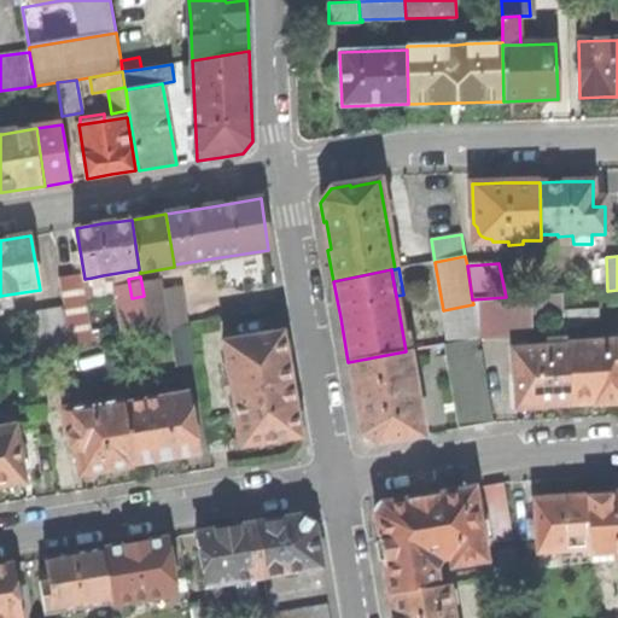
[(150,333),(168,330),(162,291),(159,279),(141,283),(144,296),(150,333)]
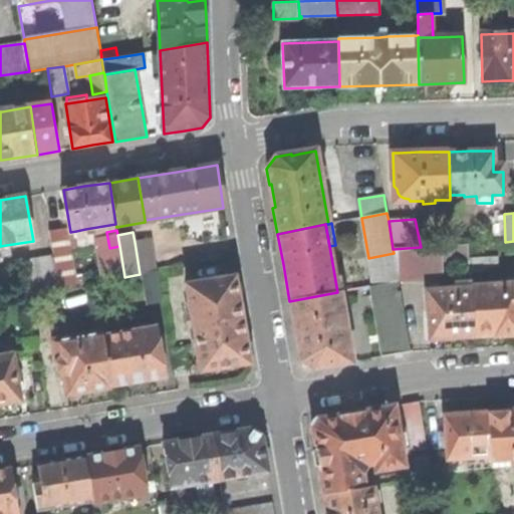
[(150,239),(135,242),(140,274),(145,273),(155,272),(150,239)]
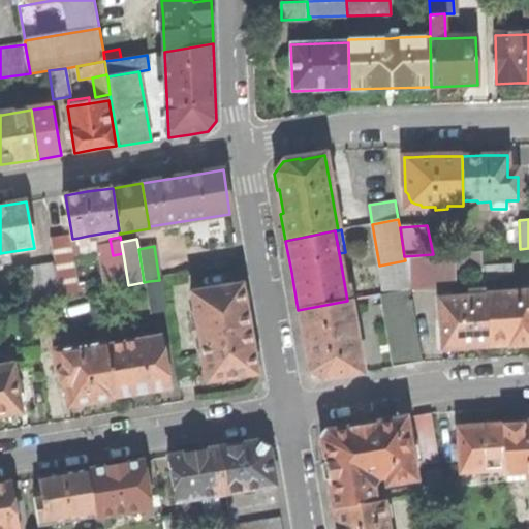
[(128,285),(123,253),(113,255),(111,255),(115,286),(128,285)]
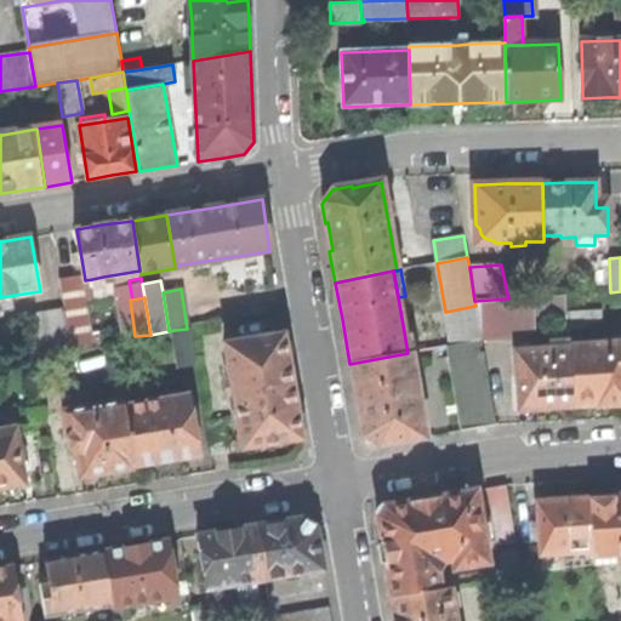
[(508,298),(474,301),(476,306),(480,339),(506,337),(505,332),(531,331),(529,297),(508,298)]
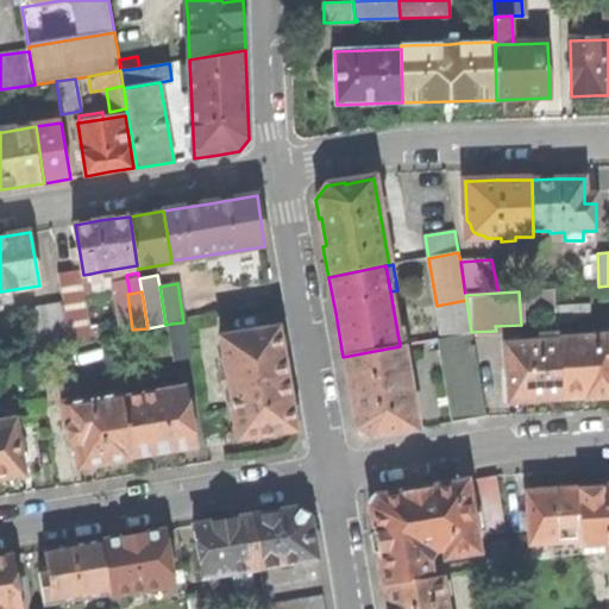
[(437,306),(441,339),(472,334),(471,332),(466,300),(437,306)]
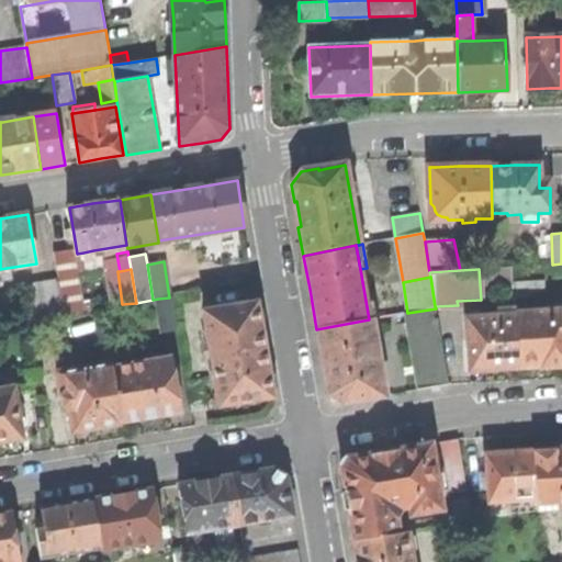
[(80,310),(75,279),(60,281),(65,312),(80,310)]
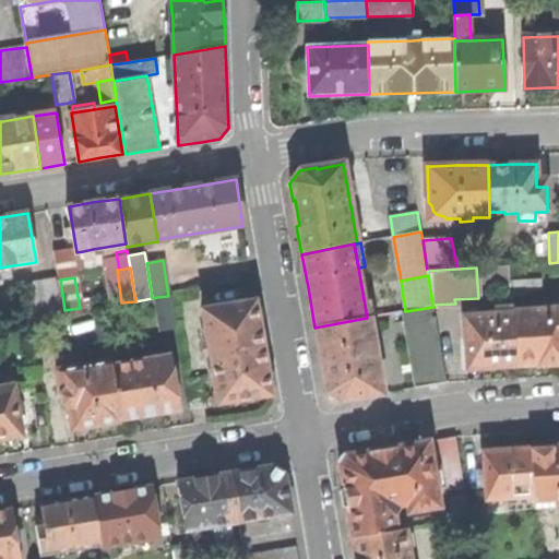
[(64,310),(60,280),(26,285),(32,318),(66,312),(64,310)]
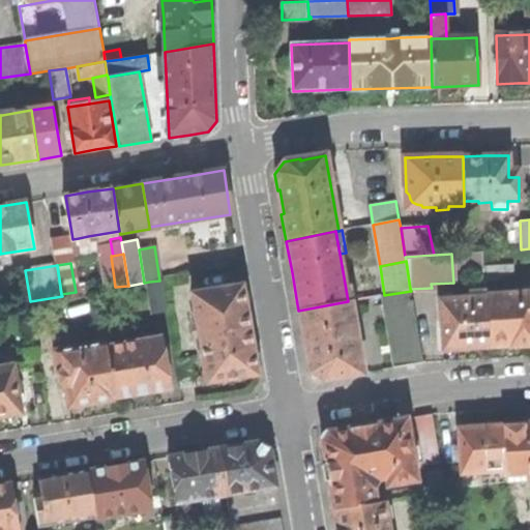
[(487,272),(488,286),(513,284),(512,271),(487,272)]
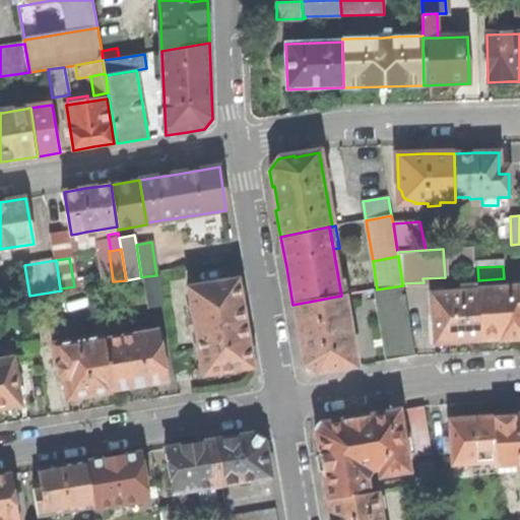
[(156,275),(146,276),(151,304),(166,302),(160,274),(156,275)]
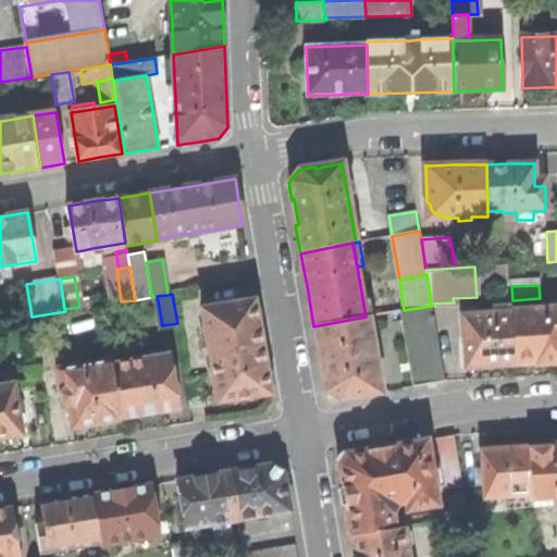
[(202,309),(218,401),(270,393),(262,346),(255,300),(202,309)]
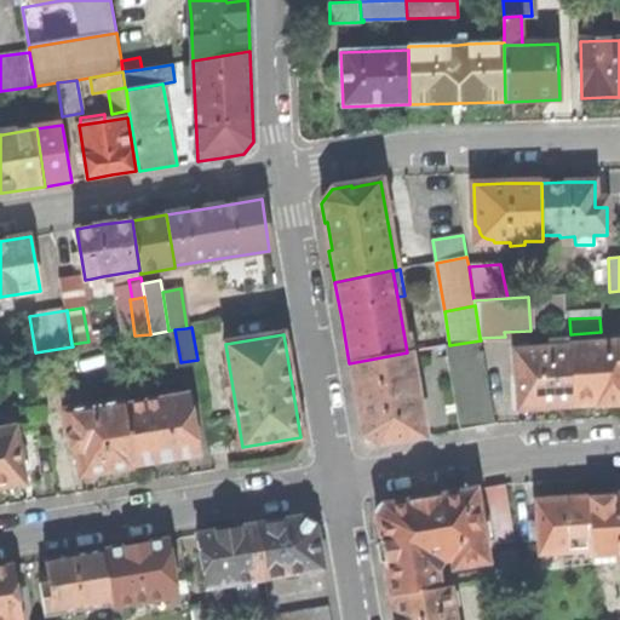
[(495,426),(481,340),(449,345),(448,345),(463,432),(495,426)]
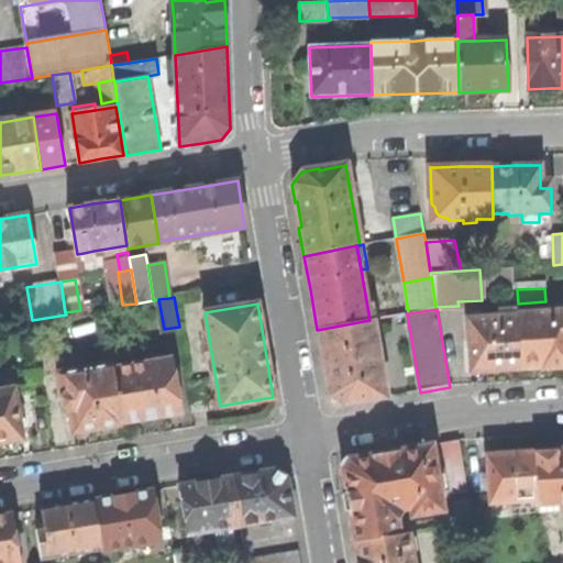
[(541,368),(541,371),(562,368),(562,310),(516,315),(516,316),(520,370),(541,368)]
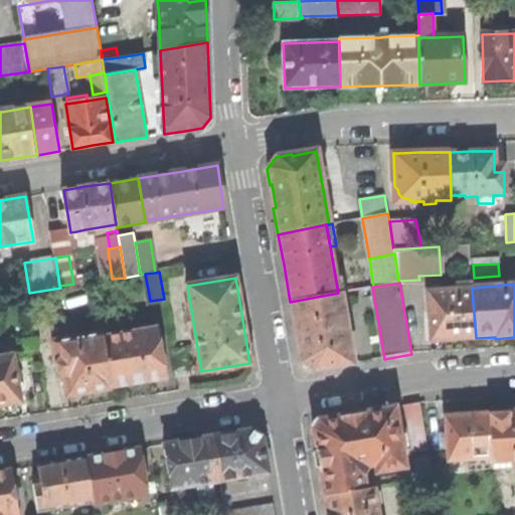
[(476,338),(472,289),(427,293),(432,342),(454,340),(476,338)]
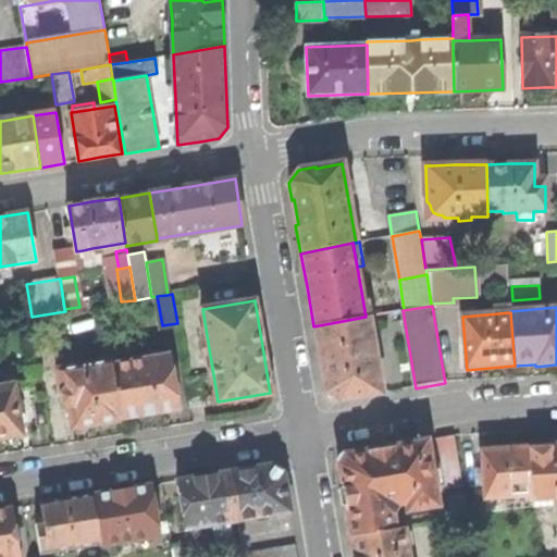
[(366,317),(313,326),(318,351),(320,350),(321,359),(324,376),(322,376),(325,392),(339,401),(383,394),(369,316),(366,317)]
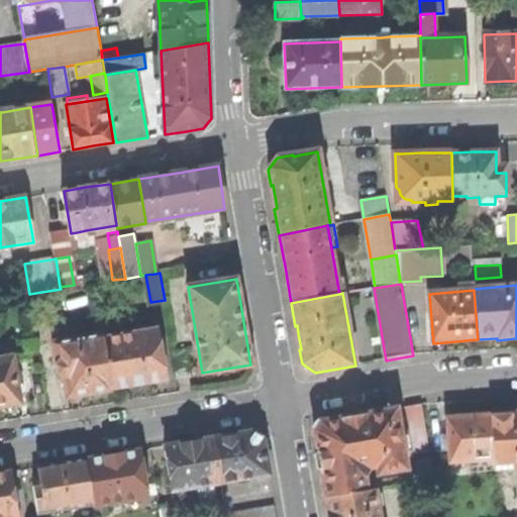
[(159,329),(104,337),(111,387),(140,383),(167,380),(159,329)]
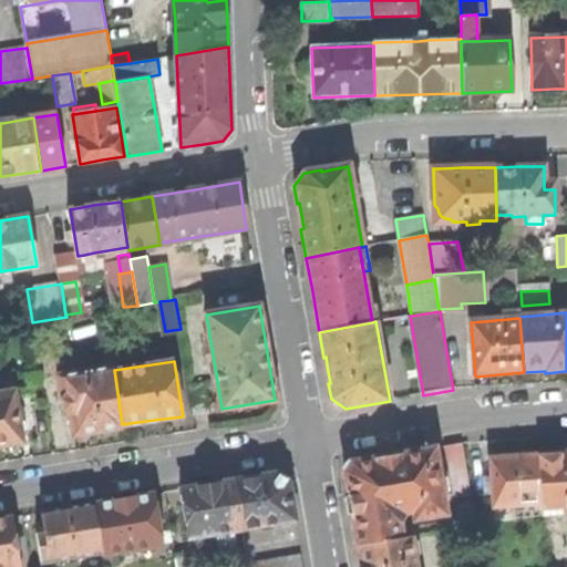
[(74,432),(80,431),(84,434),(95,433),(101,428),(110,426),(122,424),(114,370),(113,367),(60,374),(65,409),(71,413),(74,432)]
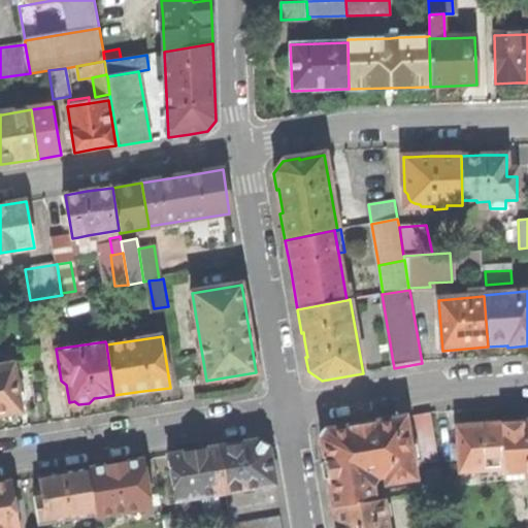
[(0,414),(6,419),(15,418),(18,410),(21,410),(12,364),(0,365),(0,414)]
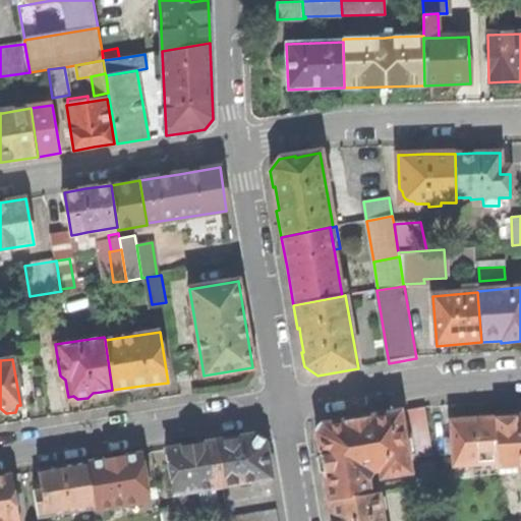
[(416,457),(418,457),(432,454),(424,409),(408,411),(416,457)]
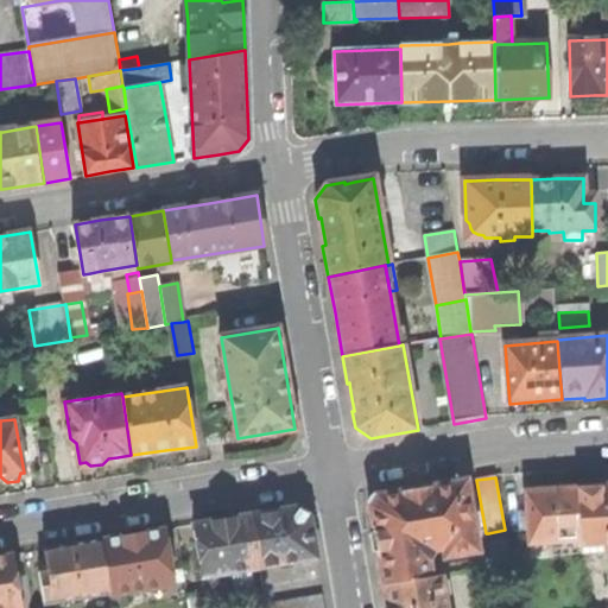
[(373,536),(381,587),(430,578),(428,562),(434,551),(443,549),(444,558),(476,552),(466,481),(379,496),(368,511),(373,536)]
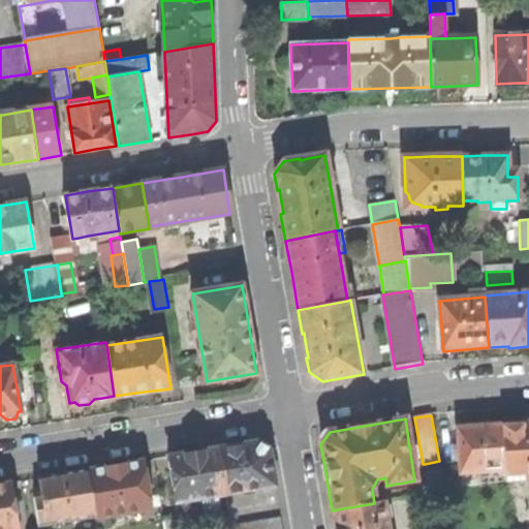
[(520,425),(501,426),(504,472),(504,476),(524,475),(524,480),(528,479),(528,423),(520,424),(520,425)]
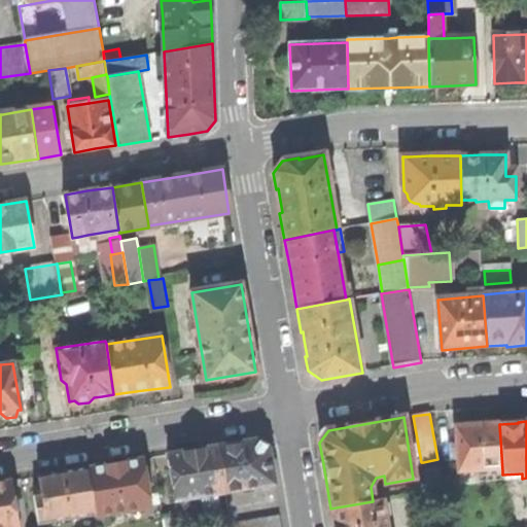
[(499,424),(476,426),(476,422),(458,423),(458,427),(455,427),(456,450),(458,473),(502,470),(499,424)]
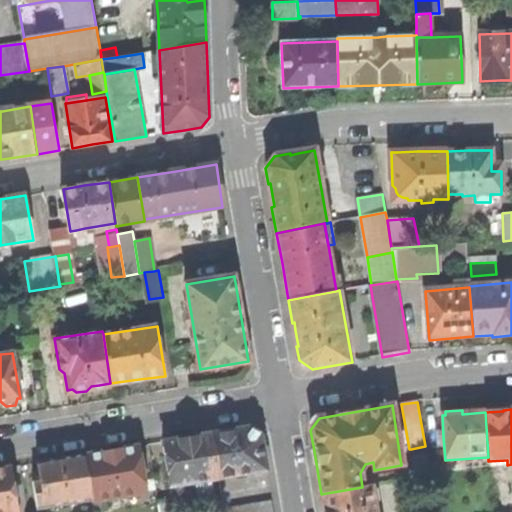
[(213,433),(220,478),(267,470),(261,435),(249,427),(213,433)]
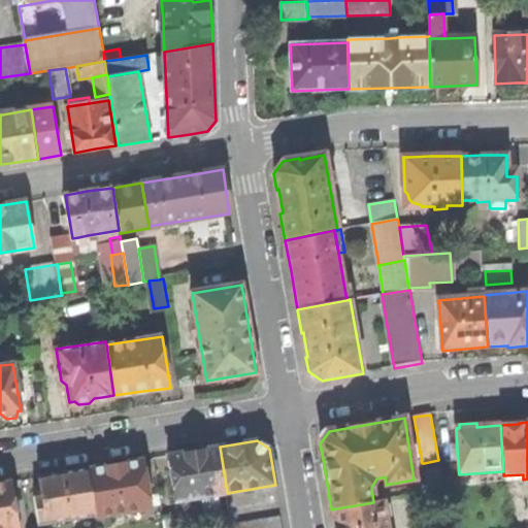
[(202,497),(203,508),(219,506),(218,495),(227,493),(220,447),(213,448),(169,455),(176,501),(202,497)]
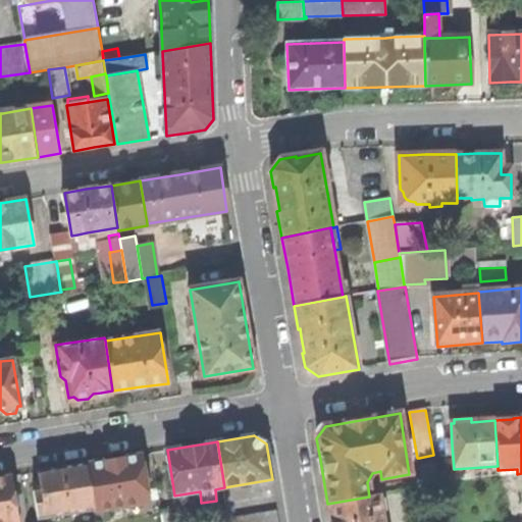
[(87,463),(95,509),(95,512),(150,502),(142,454),(134,455),(87,463)]
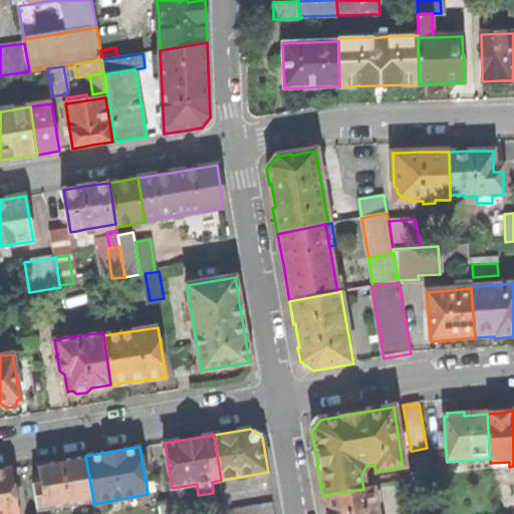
[(418,479),(432,477),(427,448),(413,451),(418,479)]
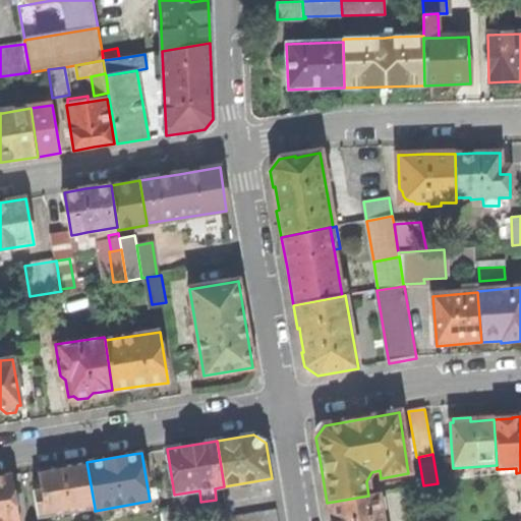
[(40,517),(95,508),(87,462),(40,470),(43,489),(36,490),(40,517)]
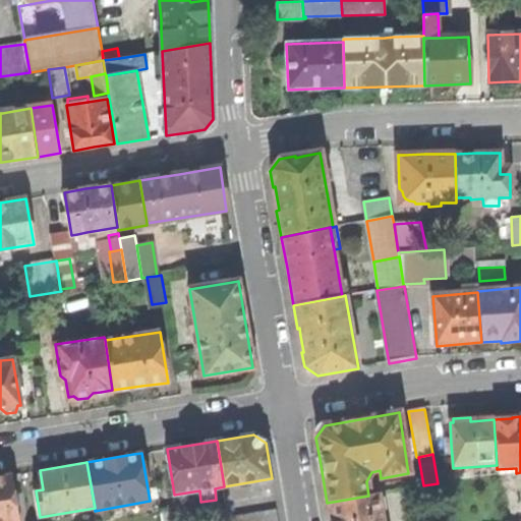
[(0,520),(18,520),(11,474),(0,475),(0,520)]
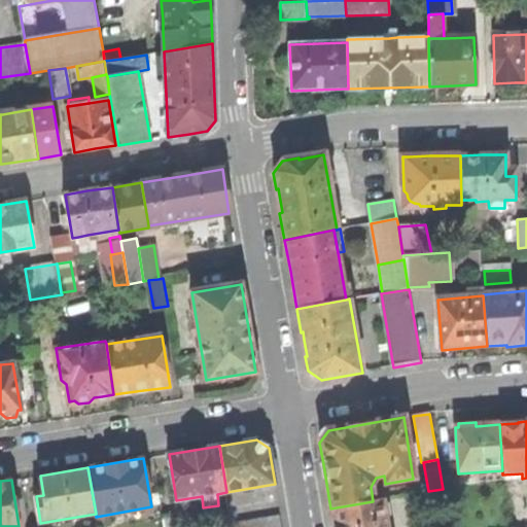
[(373,501),(330,508),(334,526),(386,526),(382,499),(373,501)]
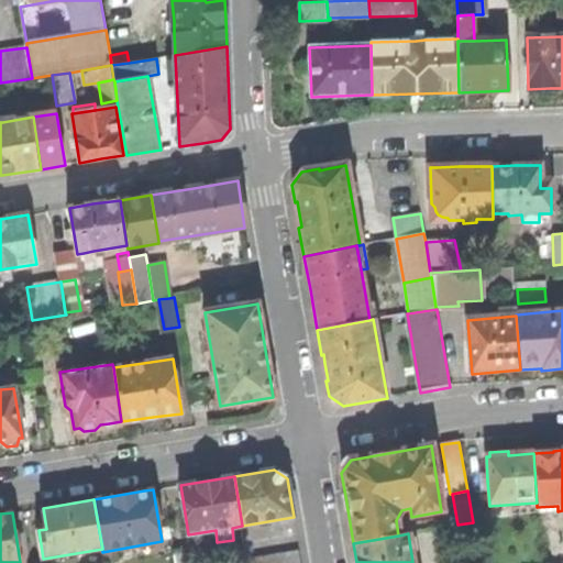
[(174,550),(176,562),(194,562),(191,547),(174,550)]
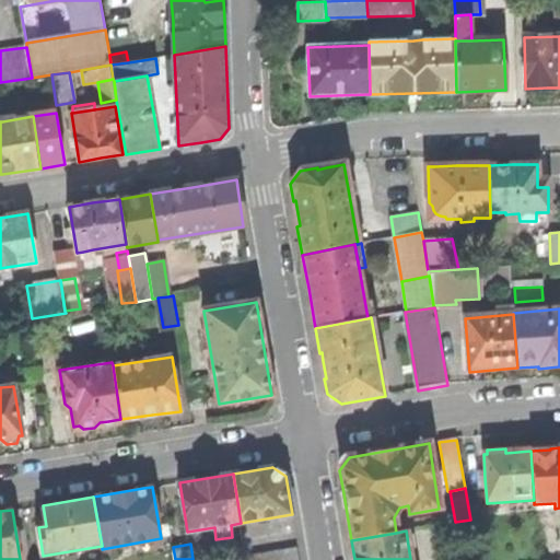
[(246,557),(246,559),(300,559),(298,548),(246,557)]
